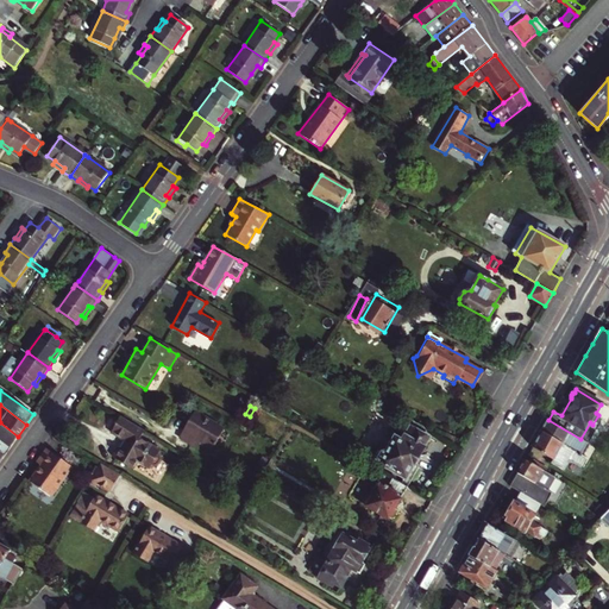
[(179,437),(198,447),(201,443),(213,450),(225,428),(194,410),(179,437)]
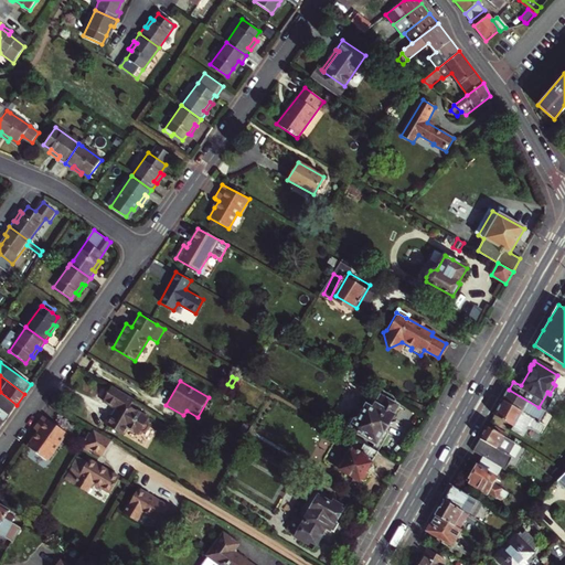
[(134,398),(112,386),(103,402),(115,408),(112,414),(110,413),(104,424),(118,432),(125,429),(127,426),(129,423),(134,426),(136,430),(140,433),(142,429),(147,429),(150,424),(148,419),(149,417),(130,406),(134,398)]
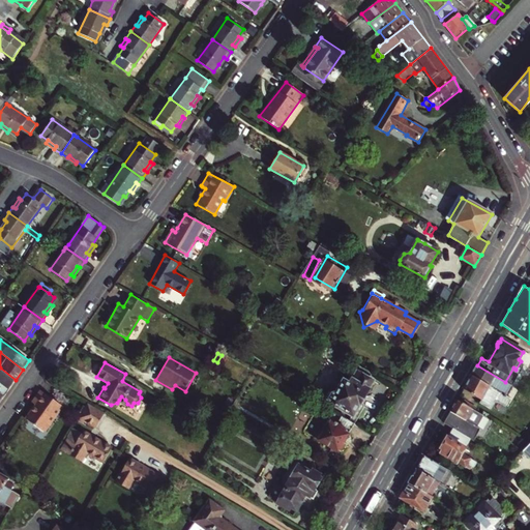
[(477,365),(471,377),(503,394),(509,384),(505,382),(477,365)]
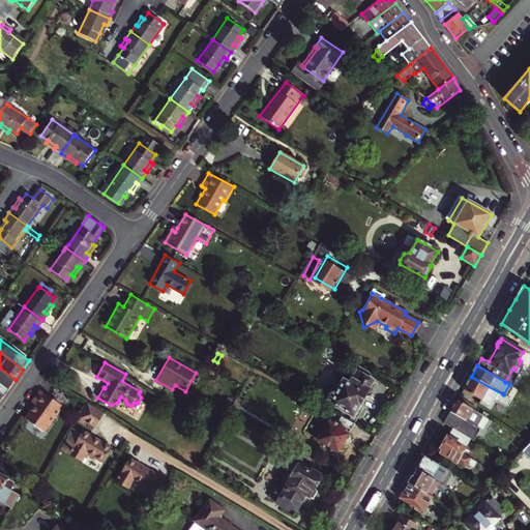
[(0,402),(16,380),(0,367),(0,402)]
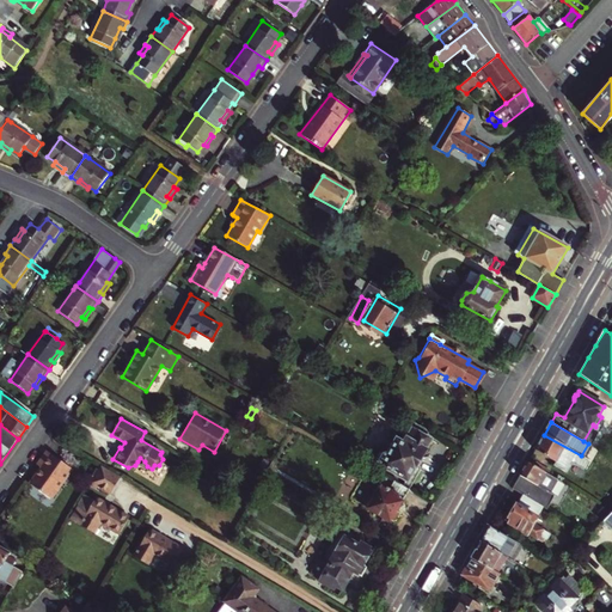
[(379,467),(407,483),(418,463),(432,440),(412,428),(405,441),(397,436),(387,452),(383,453),(378,461),(380,465),(379,467)]
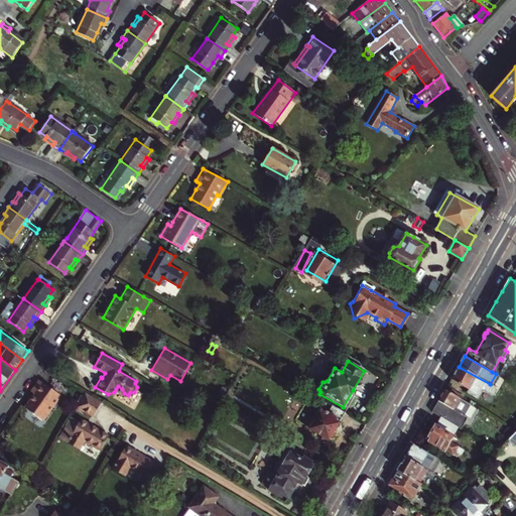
[(469,389),(479,395),(482,389),(494,396),(498,388),(490,384),(459,367),(452,379),(469,389)]
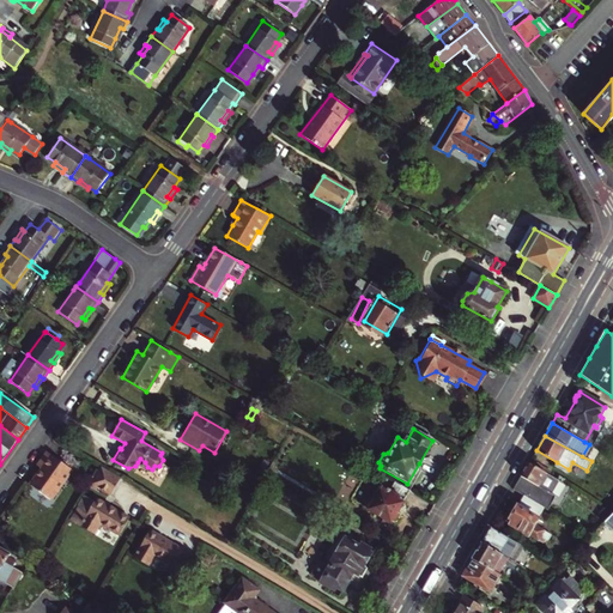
[(47,450),(37,465),(42,468),(30,485),(52,499),(73,469),(47,450)]
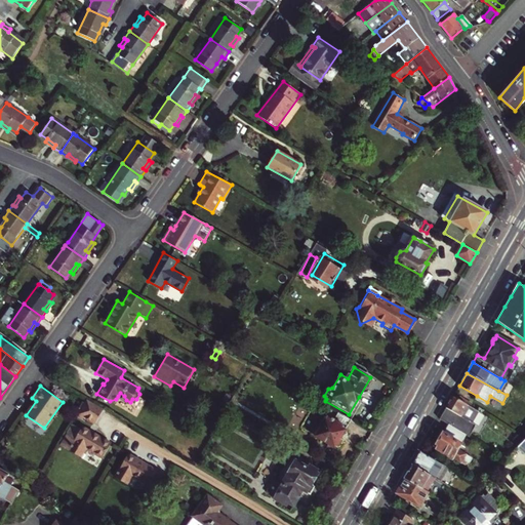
[(485,405),(487,402),(477,396),(475,399),(485,405)]
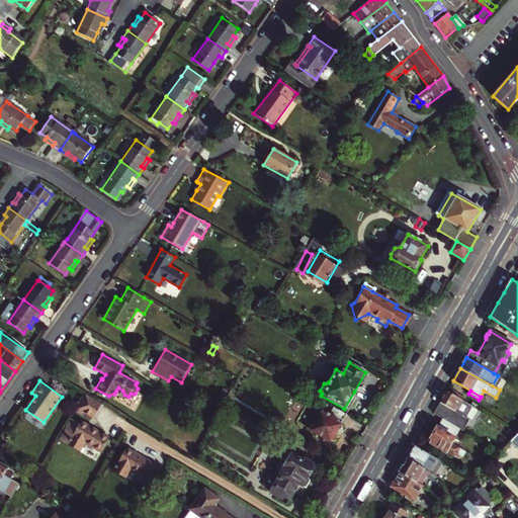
[(357,397),(354,392),(344,409),(342,412),(347,415),(357,397)]
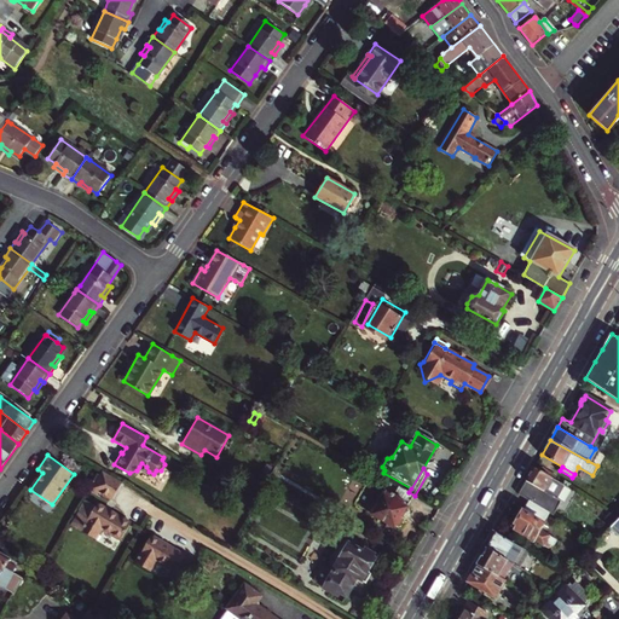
[(518,495),(527,501),(549,514),(553,516),(554,515),(562,501),(557,497),(562,490),(574,496),(577,492),(534,468),(518,495)]
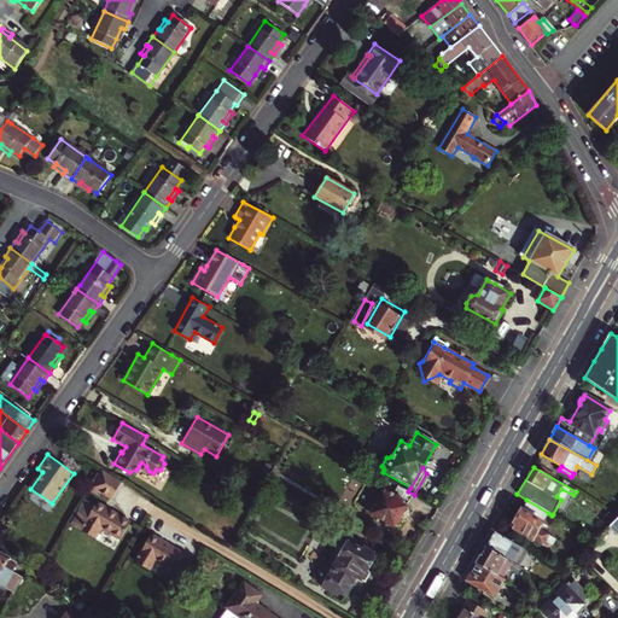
[(100,473),(95,483),(115,495),(122,482),(103,470),(101,472),(100,473)]
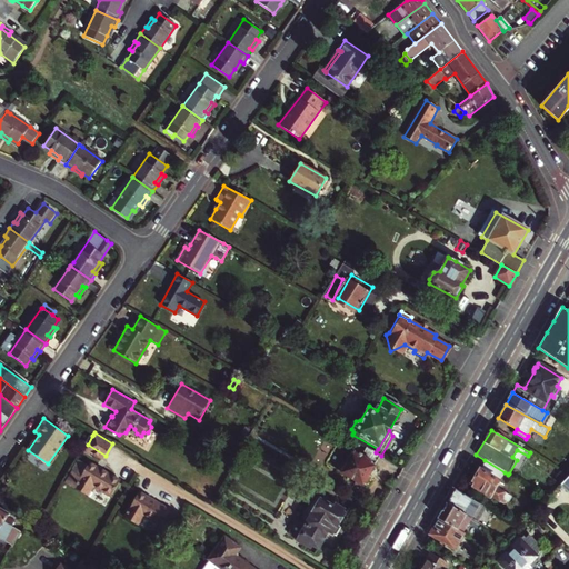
[(88,445),(83,451),(89,455),(91,451),(103,460),(106,456),(88,445)]
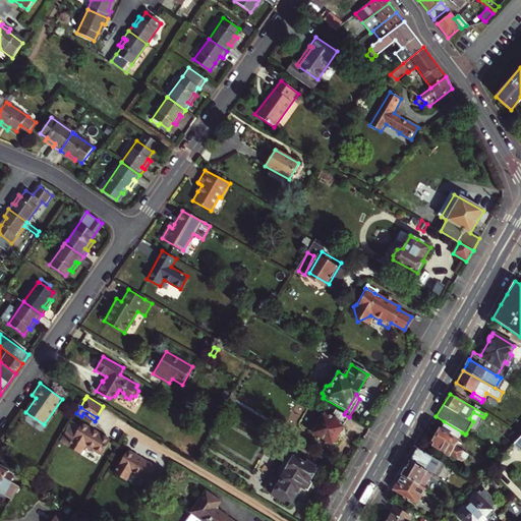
[(313,422),(308,430),(333,445),(349,417),(344,414),(336,409),(332,415),(325,411),(320,420),(317,424),(313,422)]
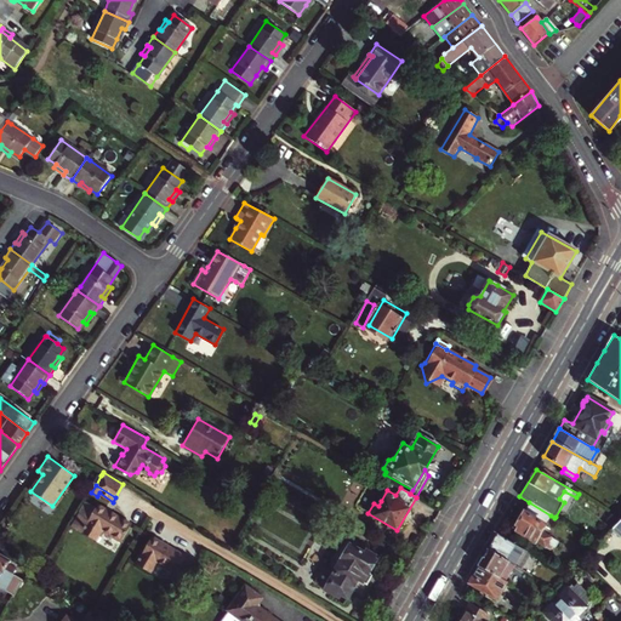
[(96,507),(86,501),(72,525),(97,541),(103,531),(121,542),(131,525),(97,505),(96,507)]
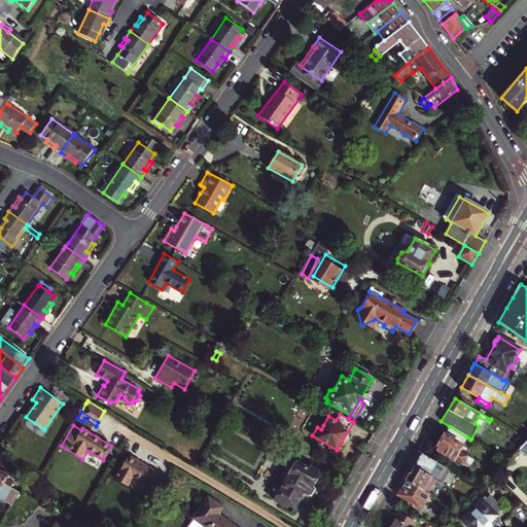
[(467,437),(449,426),(436,447),(437,448),(436,451),(462,466),(463,465),(467,467),(468,464),(470,465),(475,460),(462,452),(459,451),(462,447),(467,437)]
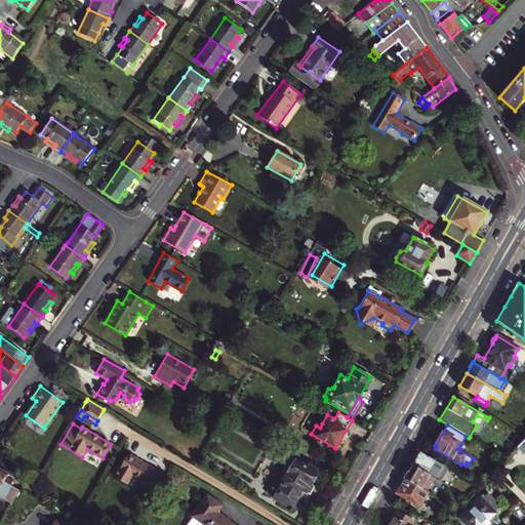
[(420,451),(412,466),(435,478),(436,479),(441,472),(439,471),(443,465),(420,451)]
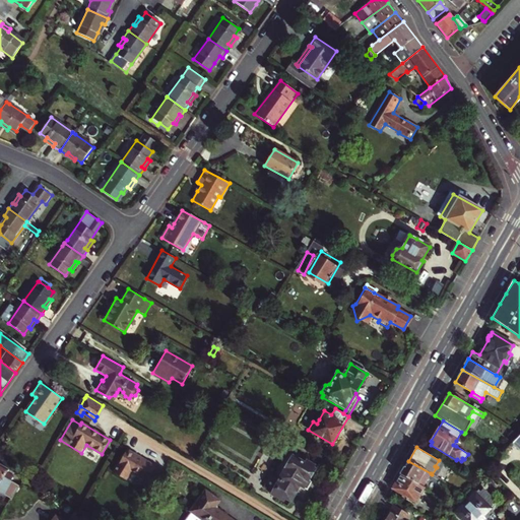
[(126,450),(114,471),(127,479),(132,471),(147,481),(144,485),(153,491),(164,472),(155,467),(155,466),(126,450)]
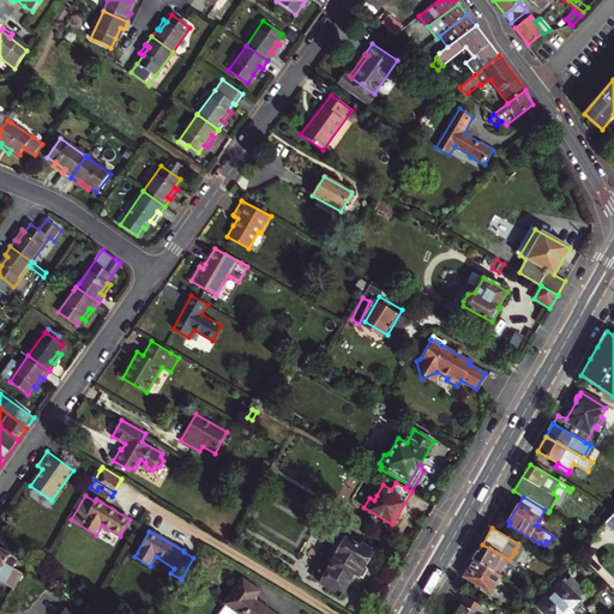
[(360,546),(345,539),(344,540),(341,540),(337,548),(338,551),(327,569),(320,565),(313,577),(324,583),(323,585),(336,593),(337,590),(344,594),(354,576),(360,578),(361,576),(366,567),(373,553),(371,552),(373,549),(361,543),(360,546)]
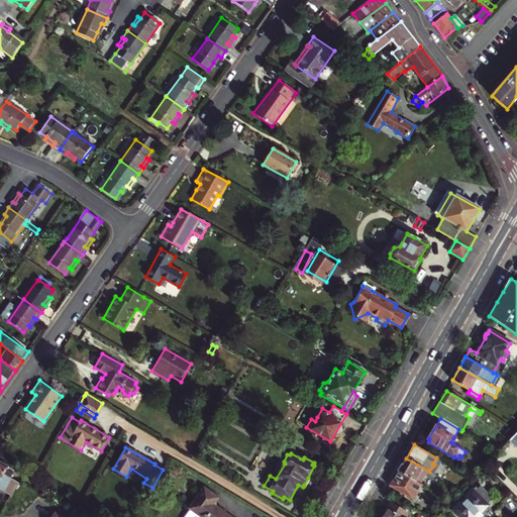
[(398,473),(421,486),(422,485),(420,484),(428,471),(406,458),(398,473)]
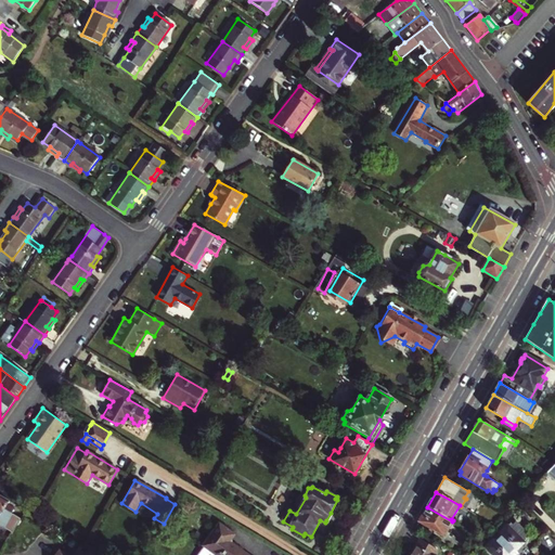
[(11,515),(17,505),(0,494),(0,511),(2,513),(0,515),(0,532),(3,534),(13,516),(11,515)]
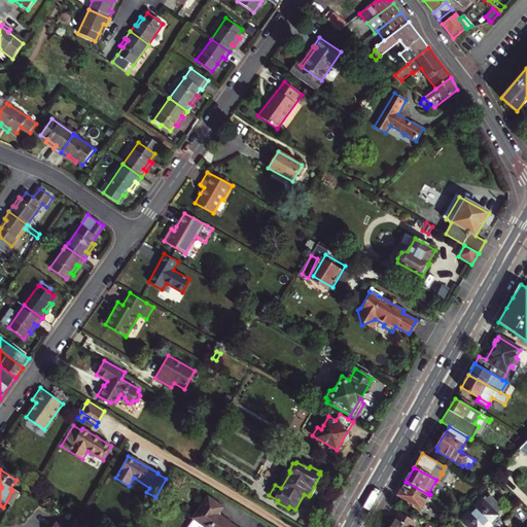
[(420,512),(429,495),(406,482),(397,496),(412,504),(411,506),(420,512)]
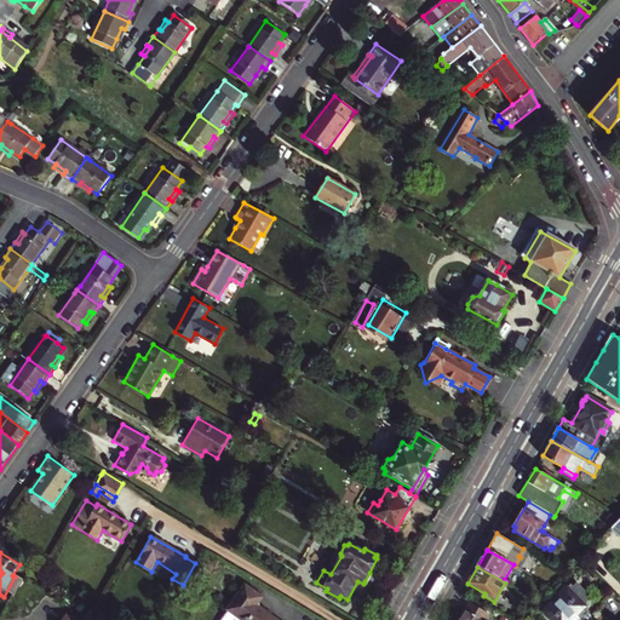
[(567,587),(543,612),(551,619),(570,619),(586,606),(583,603),(590,597),(577,583),(569,589),(567,587)]
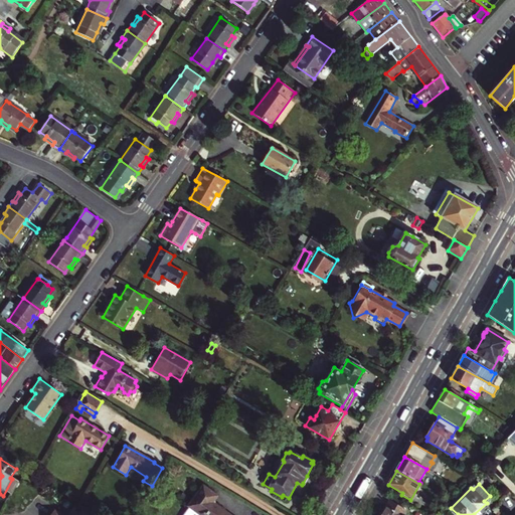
[(190,506),(202,514),(227,514),(210,502),(216,496),(203,487),(190,506)]
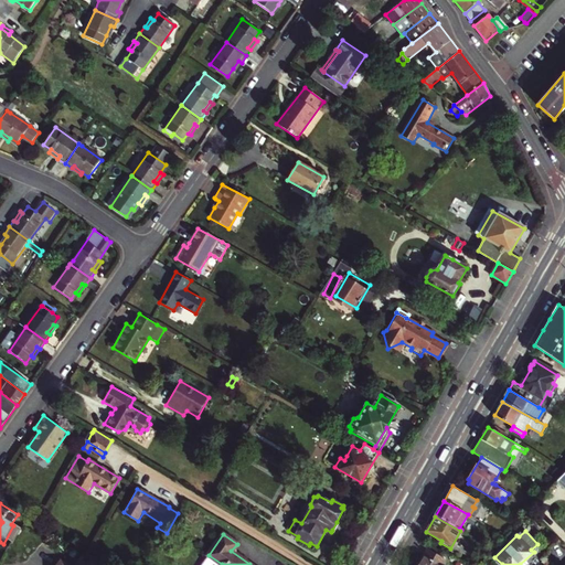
[(440,564),(445,560),(428,548),(418,564),(440,564)]
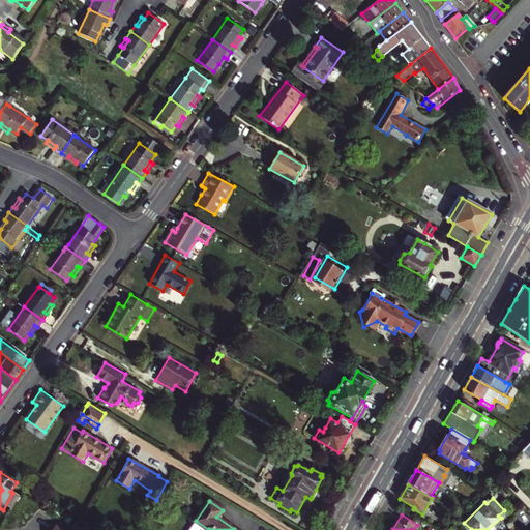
[(295,519),(293,524),(303,529),(320,529),(321,529),(297,516),(295,519)]
